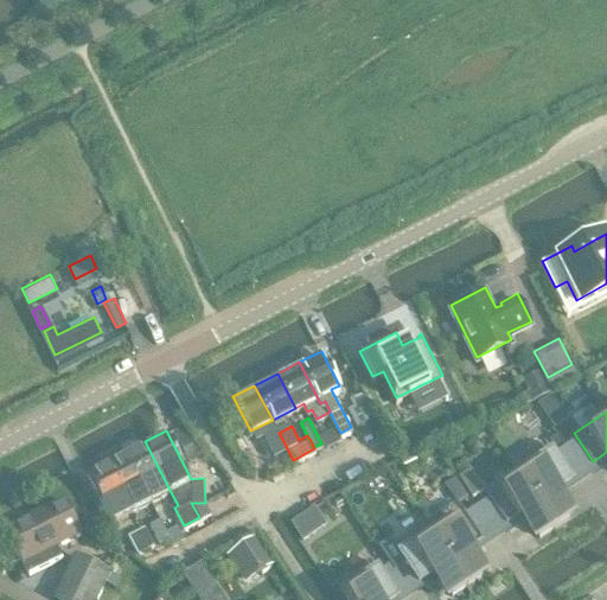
[(280,450),(286,446),(279,433),(273,435),(280,450)]
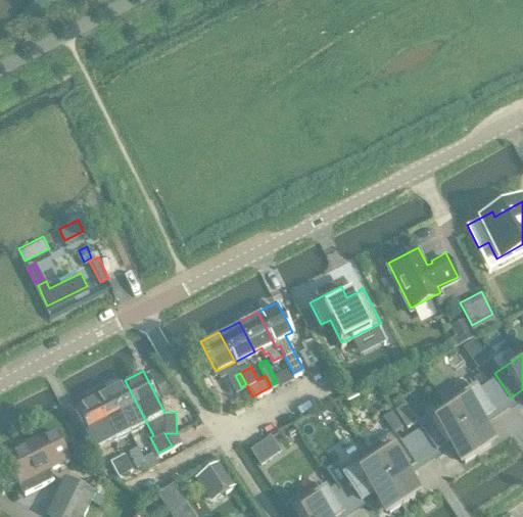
[(125,380),(108,389),(129,431),(146,422),(125,380)]
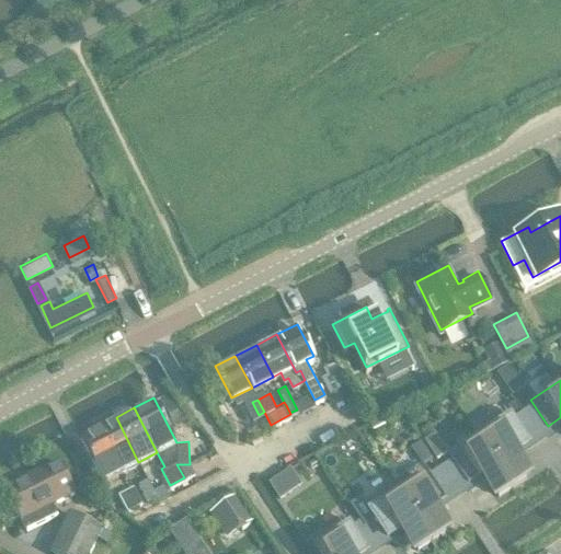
[(480,434),(512,482),(525,473),(511,451),(527,440),(510,414),(480,434)]
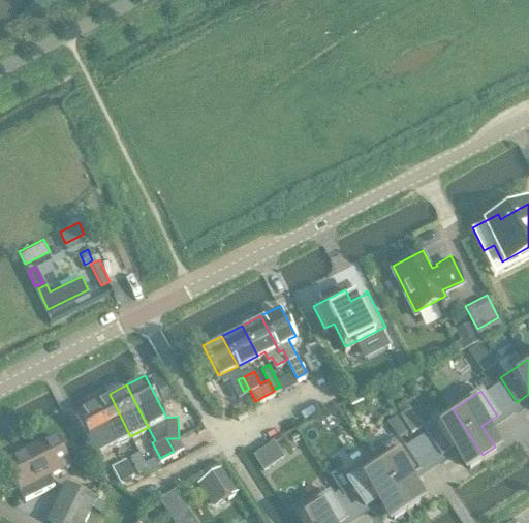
[(116,443),(130,436),(110,394),(94,402),(116,443)]
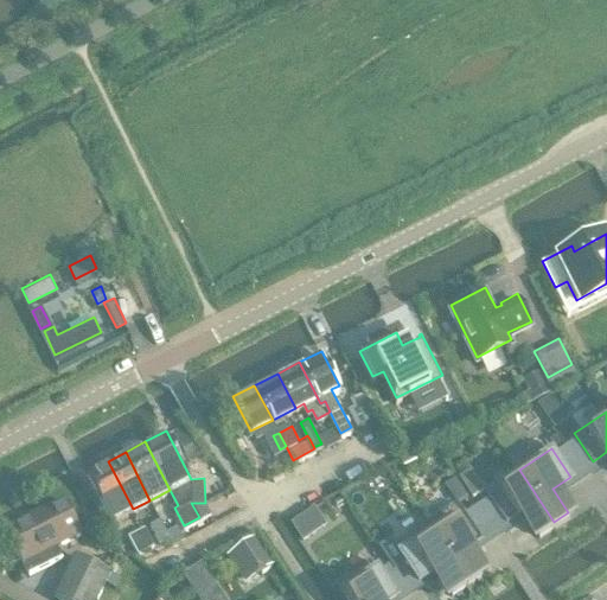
[(133,509),(108,461),(88,471),(107,508),(119,502),(125,514),(133,509)]
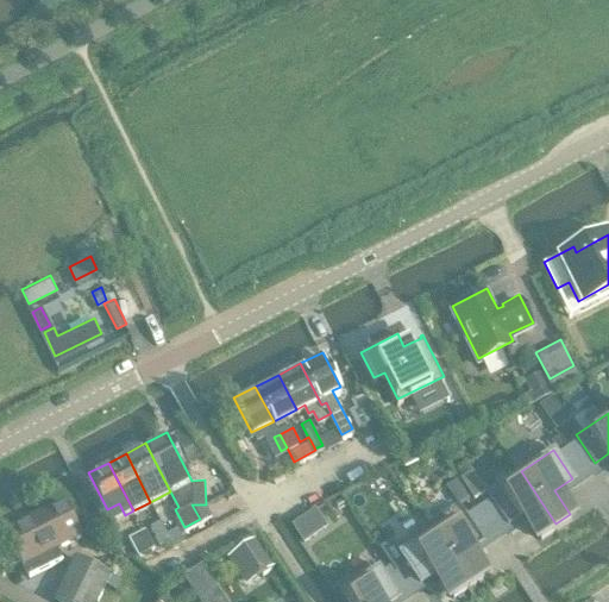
[(473,495),(485,487),(472,466),(460,475),(473,495)]
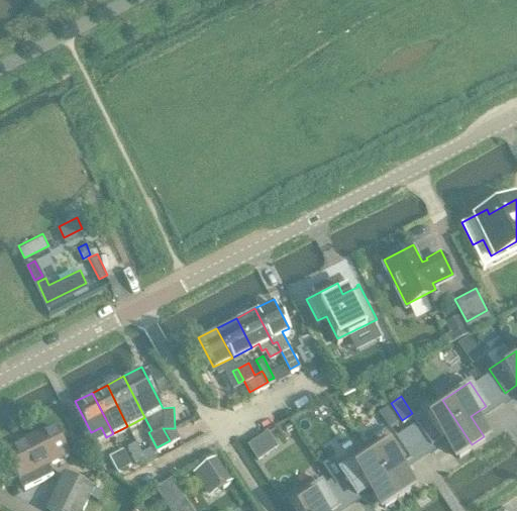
[(472,444),(442,400),(414,419),(430,443),(445,433),(459,453),(472,444)]
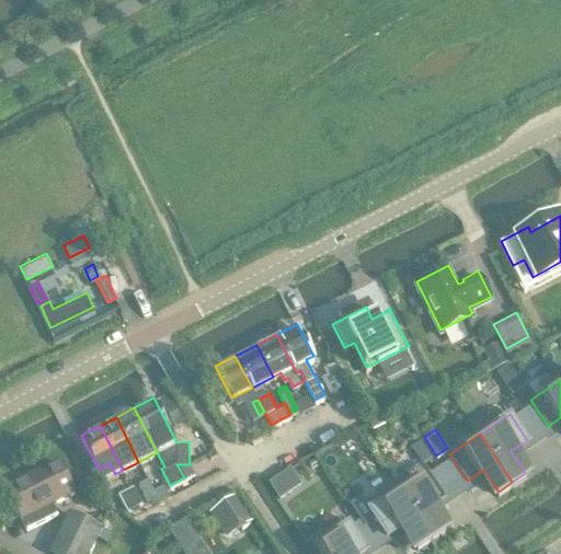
[(428,449),(421,436),(409,442),(418,456),(428,449)]
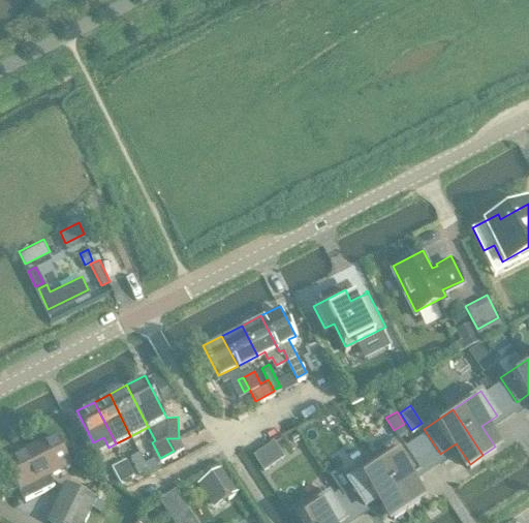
[(21,487),(69,462),(55,433),(6,457),(21,487)]
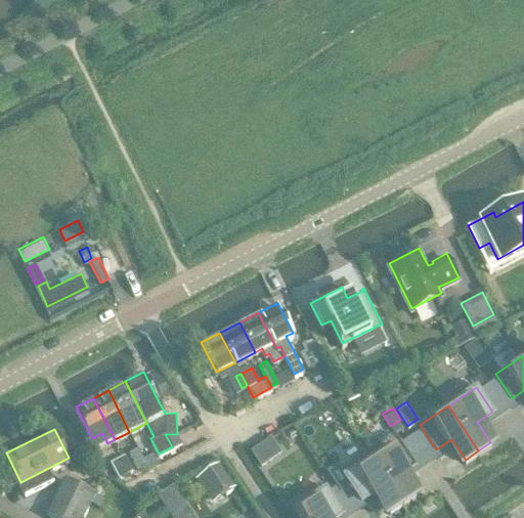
[(366,448),(402,502),(416,493),(401,473),(417,463),(394,430),(366,448)]
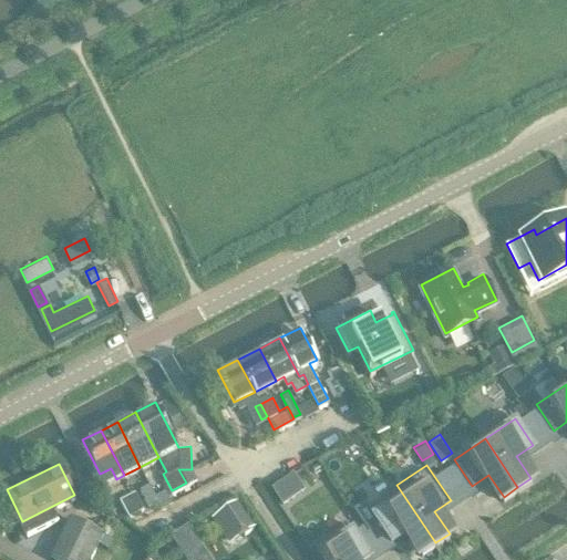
[(435,542),(397,485),(367,505),(391,540),(406,529),(422,551),(435,542)]
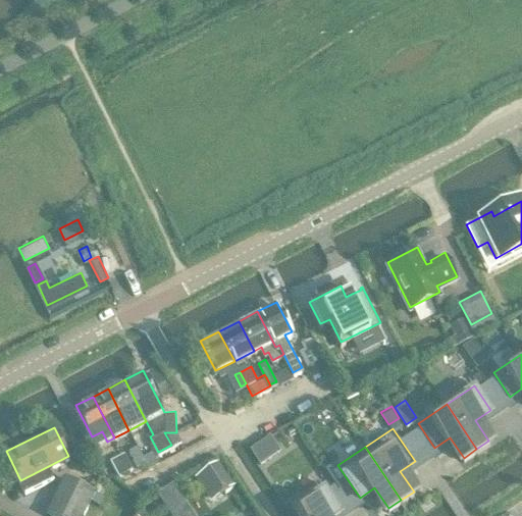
[(132,466),(144,460),(139,450),(126,456),(132,466)]
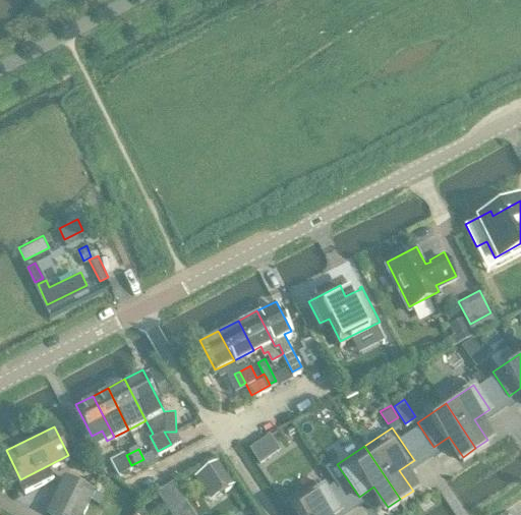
[(157,460),(152,449),(141,454),(147,465),(157,460)]
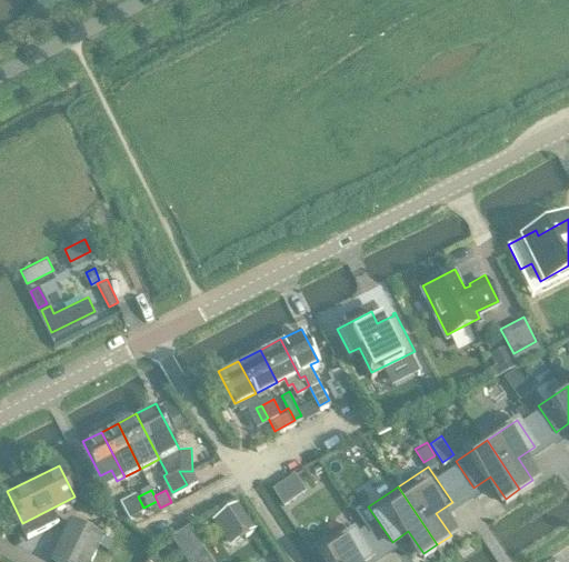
[(121,498),(130,514),(143,508),(135,491),(121,498)]
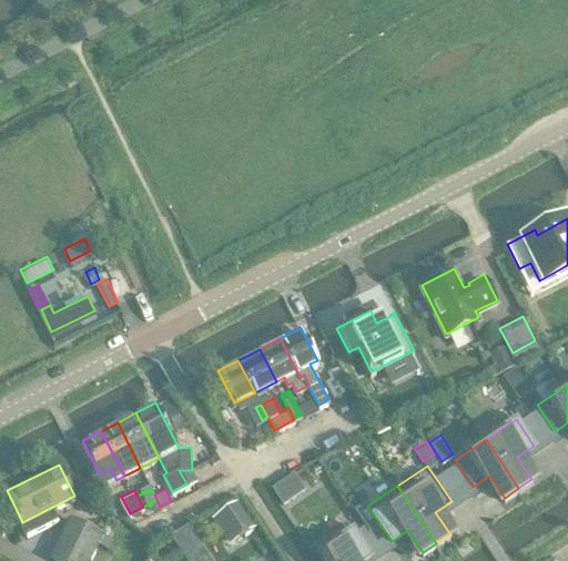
[(239,498),(213,516),(230,540),(255,522),(239,498)]
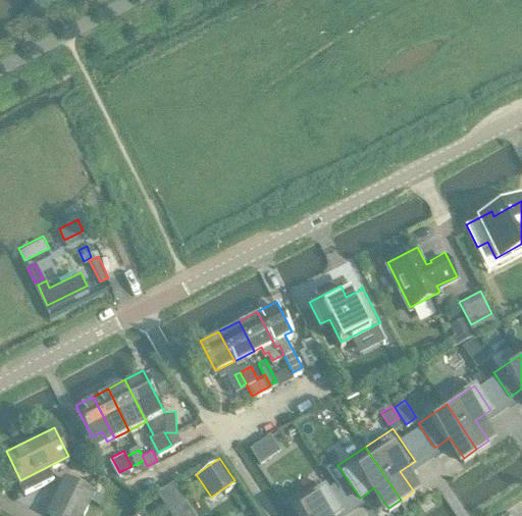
[(63,474),(46,511),(56,515),(81,515),(94,488),(63,474)]
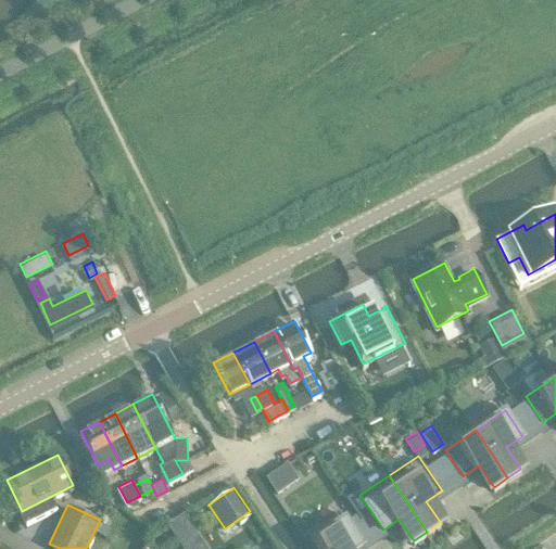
[(339,509),(307,530),(320,548),(353,548),(362,544),(339,509)]
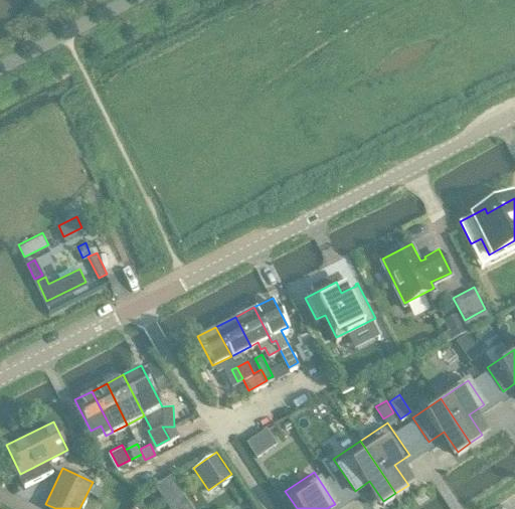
[(171,475),(156,485),(172,508),(187,508),(191,506),(171,475)]
